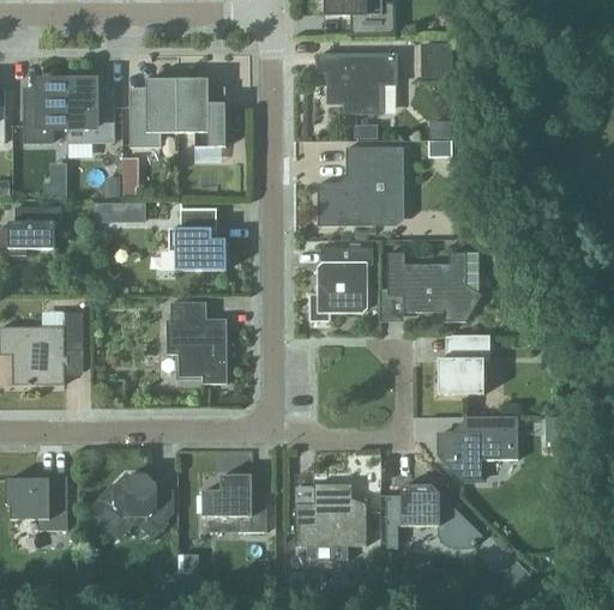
[(324,0),(325,14),(350,13),(351,32),(393,31),(393,1),(381,1),(381,0),(324,0)]
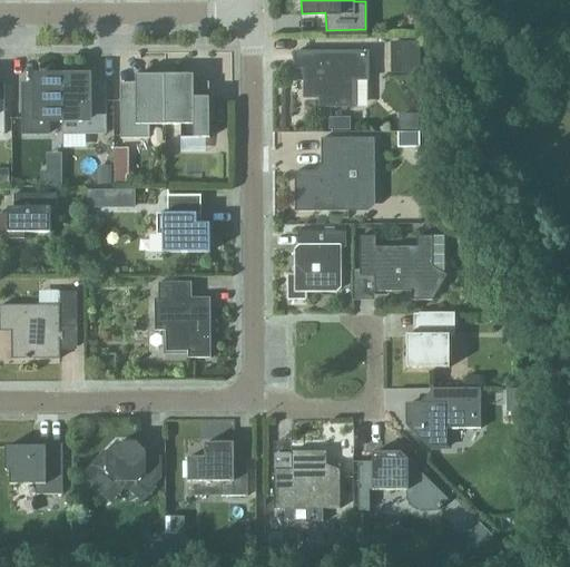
[(420,39),(390,39),(391,70),(420,70),(420,39)]
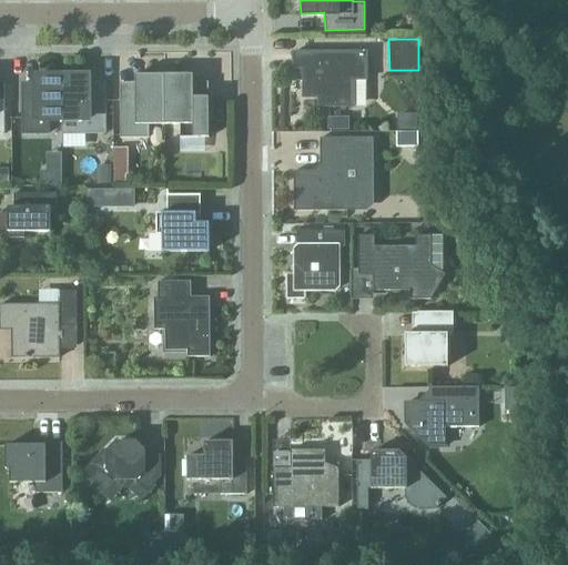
[(365,49),(293,50),(293,66),(303,66),(303,94),(318,94),(318,103),(352,103),(352,77),(366,77),(365,49)]
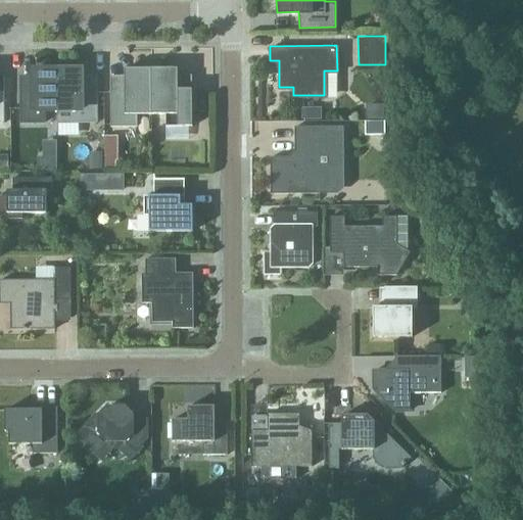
[(56,67),(57,107),(69,107),(70,120),(96,120),(96,90),(85,90),(82,86),(81,66),(56,67)]
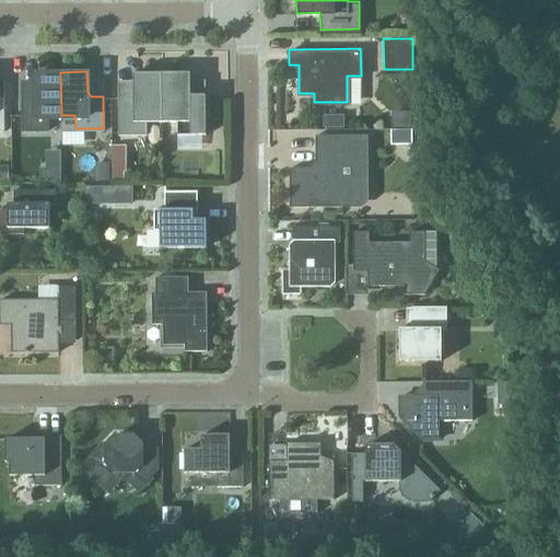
[(147,120),(162,120),(161,71),(132,71),(132,93),(117,93),(118,134),(147,134),(147,120)]
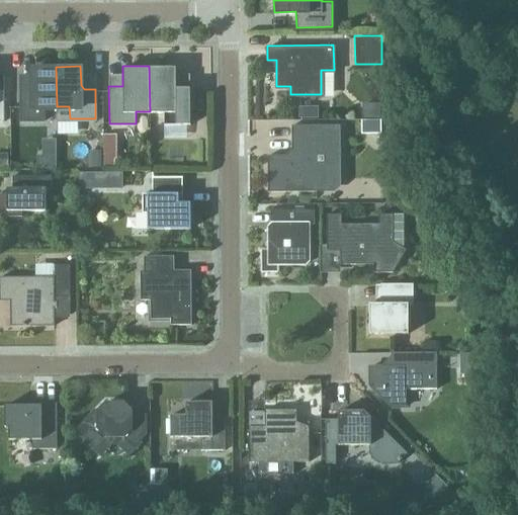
[(149,66),(150,111),(163,111),(163,123),(189,123),(189,86),(175,86),(175,66),(149,66)]
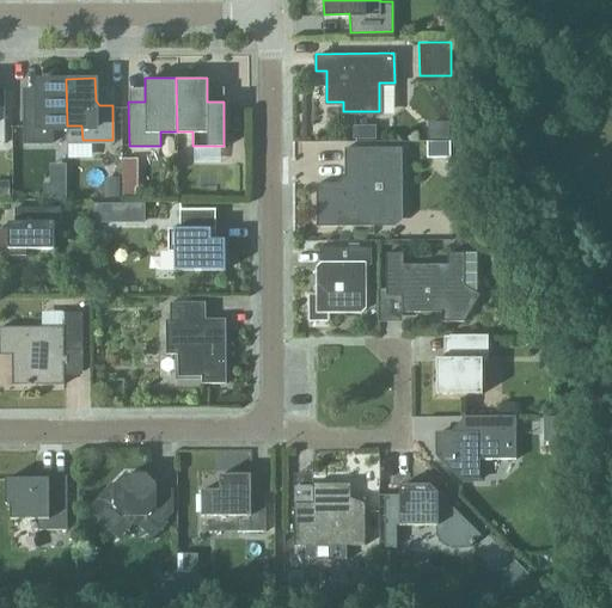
[(51,126),(67,126),(66,79),(37,79),(38,102),(34,105),(24,105),(24,141),(51,140),(51,126)]
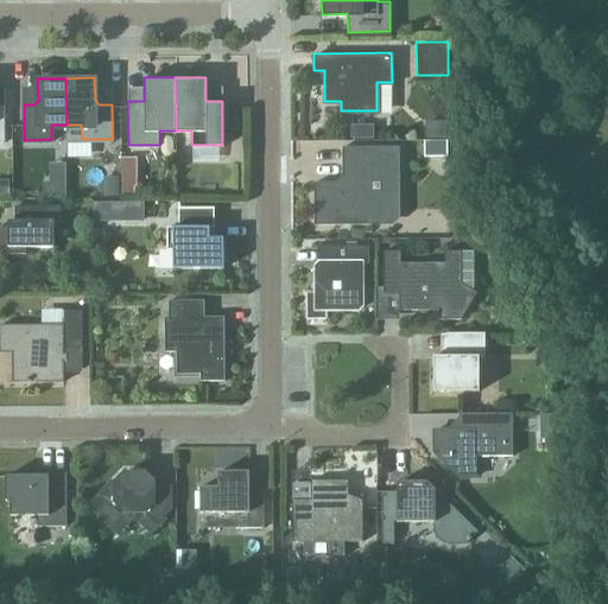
[(400,215),(399,209),(399,145),(342,145),(342,172),(335,180),(314,180),(314,223),(392,222),(400,215)]
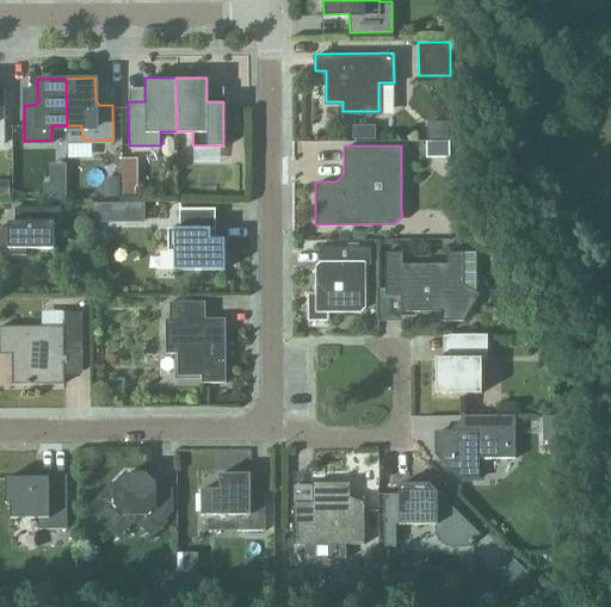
[(113,189),(115,166),(99,166),(98,189),(113,189)]
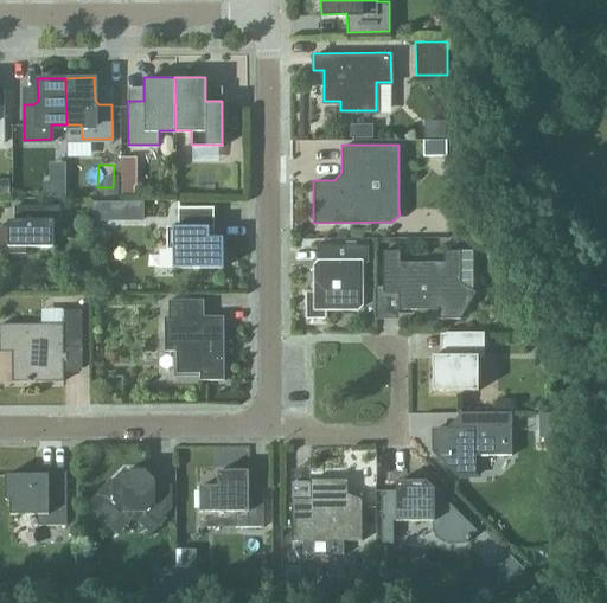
[(13,224),(0,224),(0,250),(25,251),(25,244),(52,245),(52,219),(59,219),(59,204),(13,204),(13,224)]
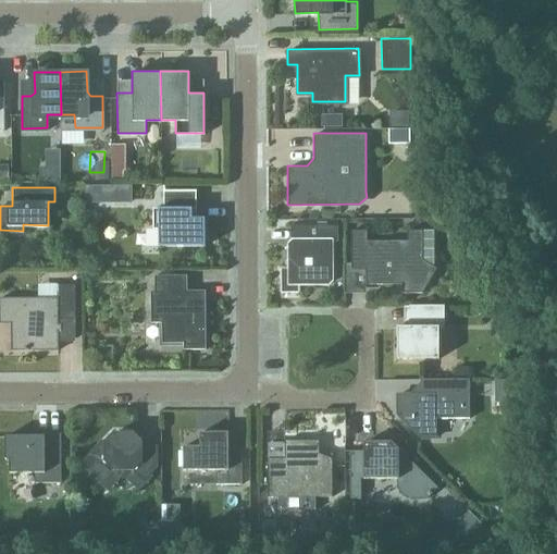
[(196,188),(163,188),(163,207),(152,207),(152,226),(158,226),(158,245),(205,244),(205,216),(196,217),(196,188)]
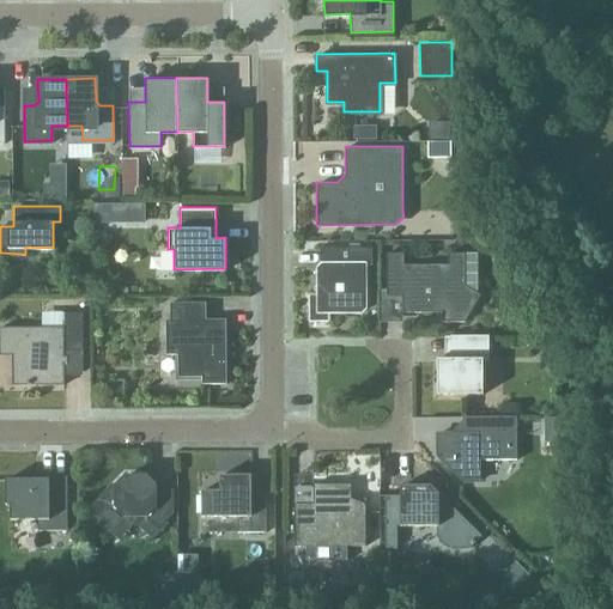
[(320,263),(317,267),(317,291),(313,291),(313,316),(331,316),(331,311),(360,311),(365,306),(365,263),(371,263),(371,245),(320,247),(320,263)]
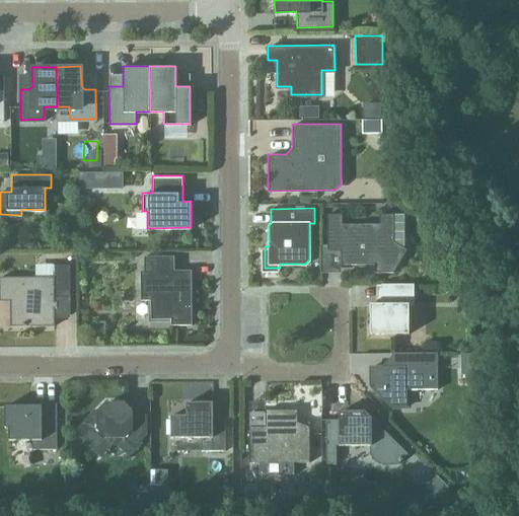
[(341,264),(374,264),(374,272),(393,271),(406,248),(393,241),(393,213),(379,213),(379,222),(342,223),(342,213),(326,213),(326,249),(341,249),(341,264)]
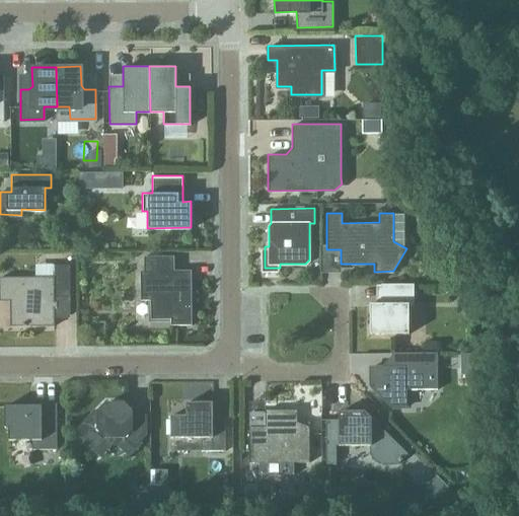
[(50,264),(49,251),(30,252),(30,265),(50,264)]
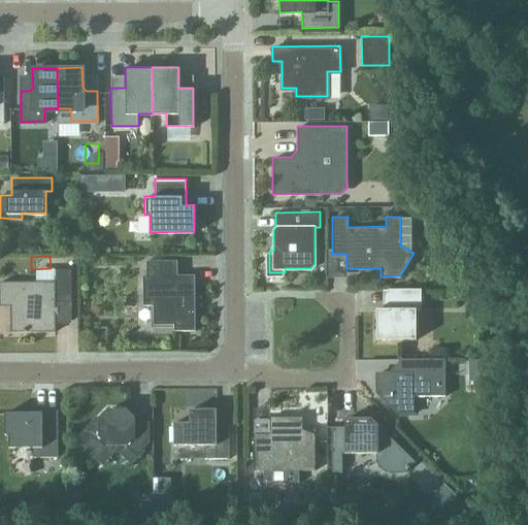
[(173,324),(173,329),(195,329),(194,273),(177,273),(176,259),(145,259),(146,273),(142,273),(142,304),(153,304),(153,324),(173,324)]
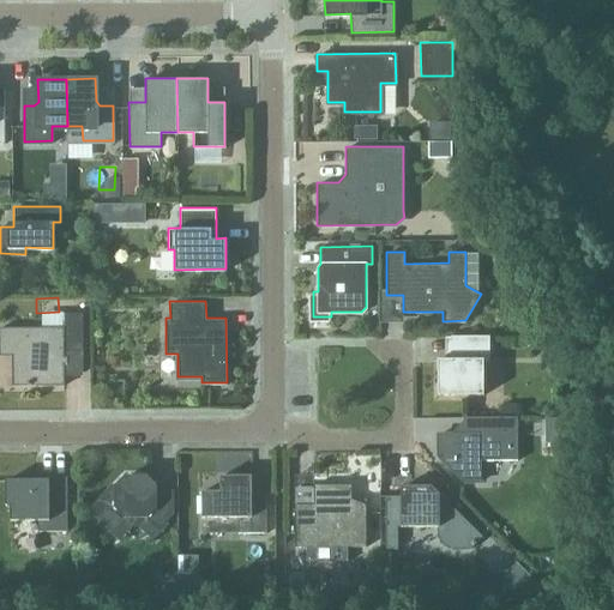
[(0,326),(0,354),(12,354),(12,384),(64,384),(62,350),(82,350),(82,312),(62,312),(62,326),(0,326)]
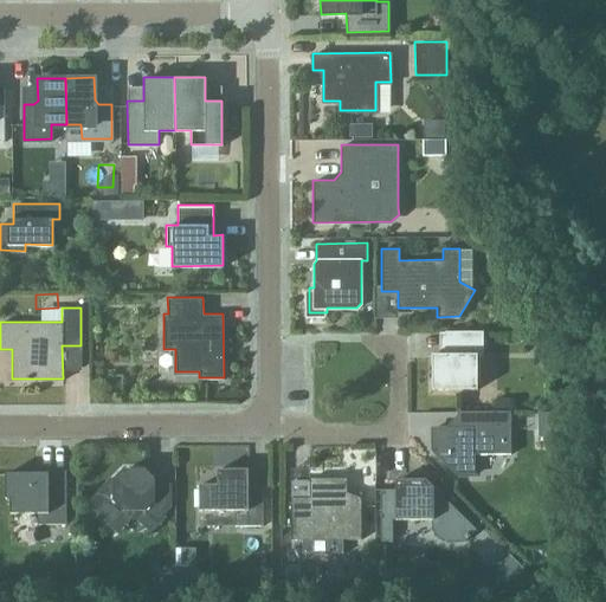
[(446,354),(432,354),(432,388),(477,388),(477,356),(483,356),(483,330),(446,330),(446,354)]
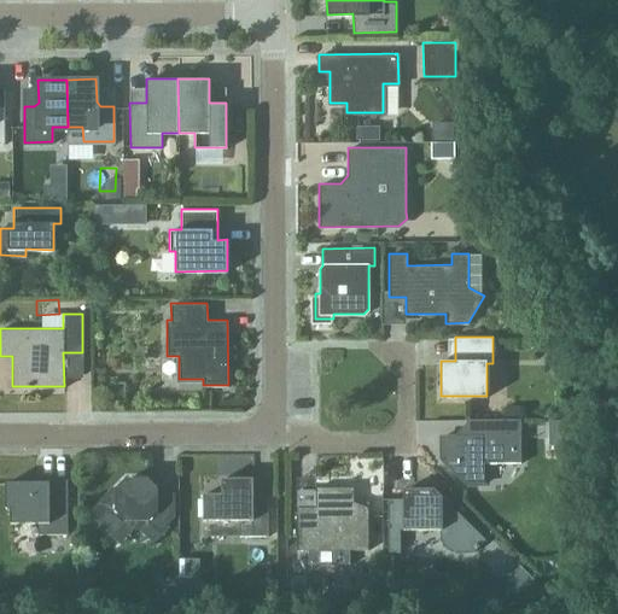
[(466,434),(441,436),(441,457),(467,483),(482,483),(482,461),(520,461),(520,417),(466,417),(466,434)]
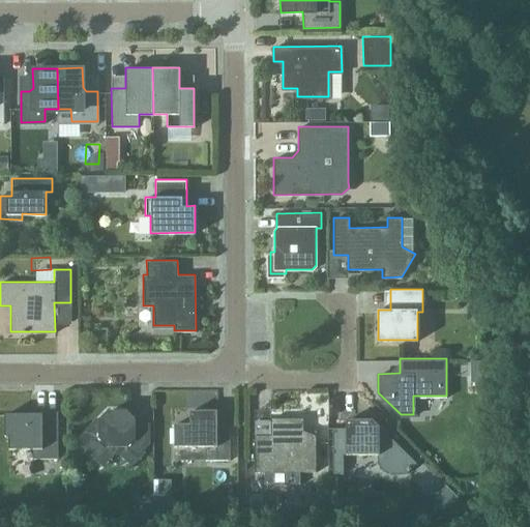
[(136,456),(149,442),(149,421),(135,421),(135,418),(126,409),(108,409),(80,438),(98,457),(109,445),(125,445),(136,456)]
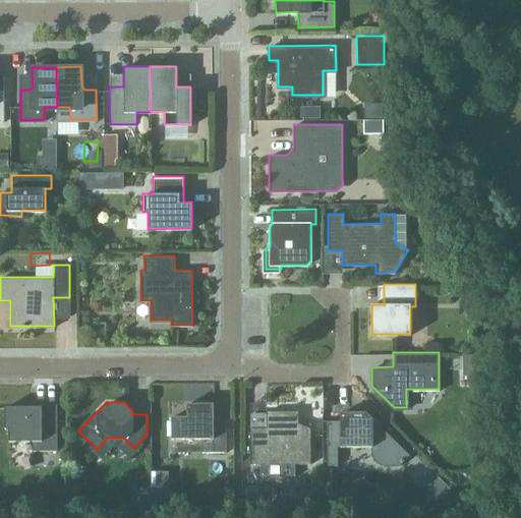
[(225,425),(213,426),(213,402),(186,403),(186,415),(171,415),(171,438),(201,438),(201,451),(225,451),(225,425)]
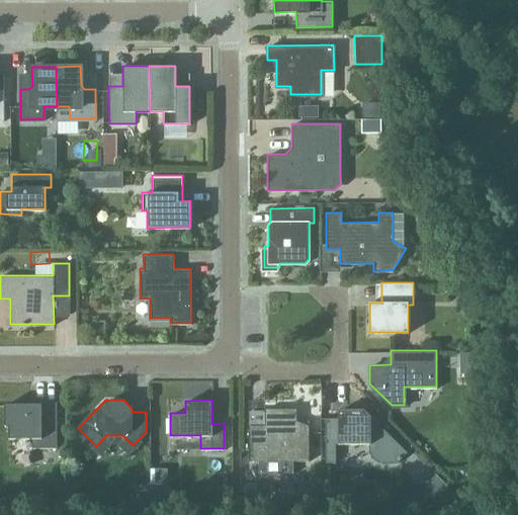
[(32,447),(57,447),(56,401),(39,401),(39,403),(4,404),(4,425),(8,425),(8,438),(32,438),(32,447)]
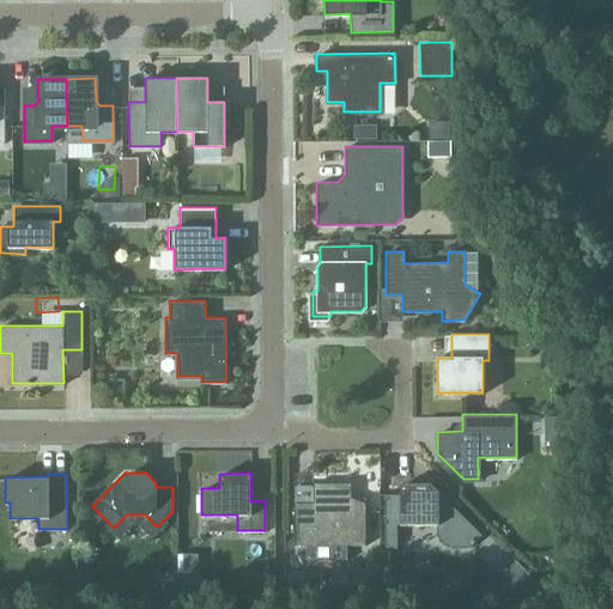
[(365,509),(351,509),(350,482),(313,482),(313,501),(293,501),(293,544),(305,544),(305,558),(346,558),(346,543),(365,543),(365,509)]
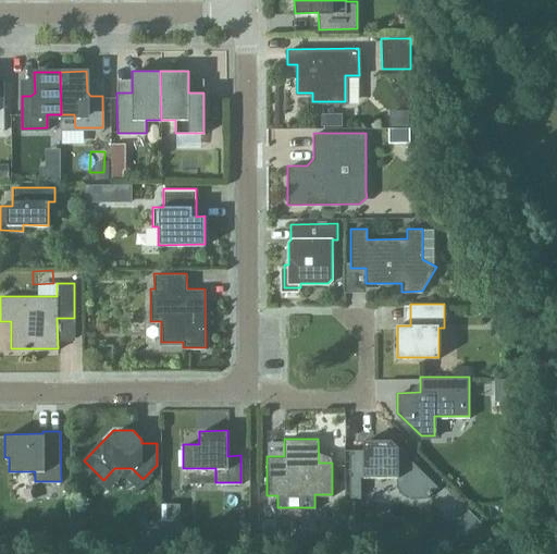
[(437,485),(405,454),(398,454),(398,447),(391,440),(363,440),(363,448),(349,448),(349,496),(360,496),(360,477),(397,477),(397,485),(403,492),(409,496),(426,496),(437,485)]
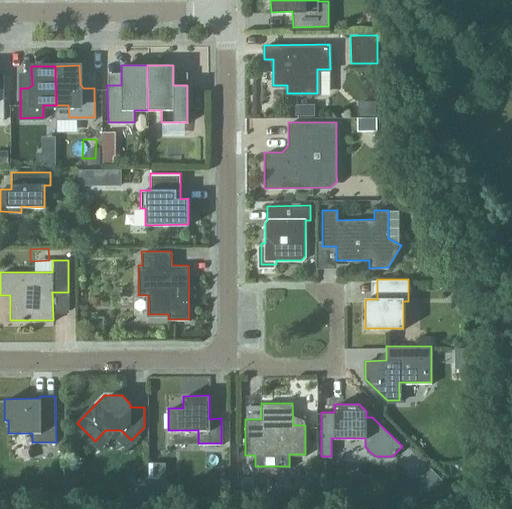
[(146,471),(163,472),(163,453),(146,453),(146,471)]
